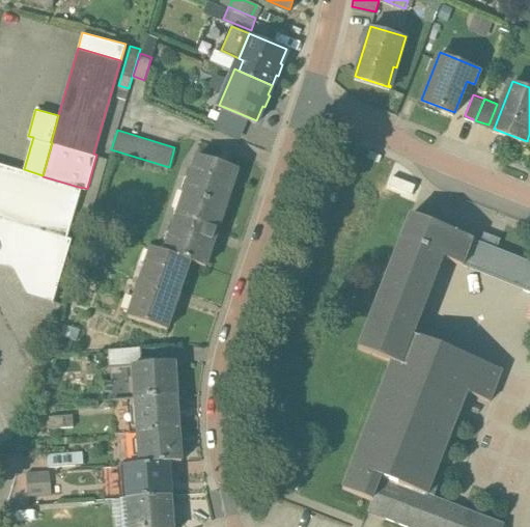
[(239,167),(197,154),(190,176),(196,178),(192,191),(188,190),(180,210),(178,209),(171,231),(173,231),(167,250),(191,258),(206,264),(239,167)]
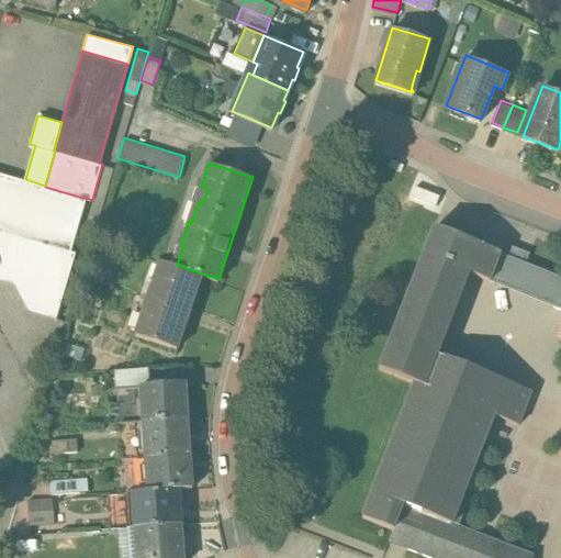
[(25,179),(0,171),(0,275),(18,280),(32,305),(57,313),(56,316),(57,316),(76,252),(71,249),(87,199),(45,187),(45,186),(25,179)]
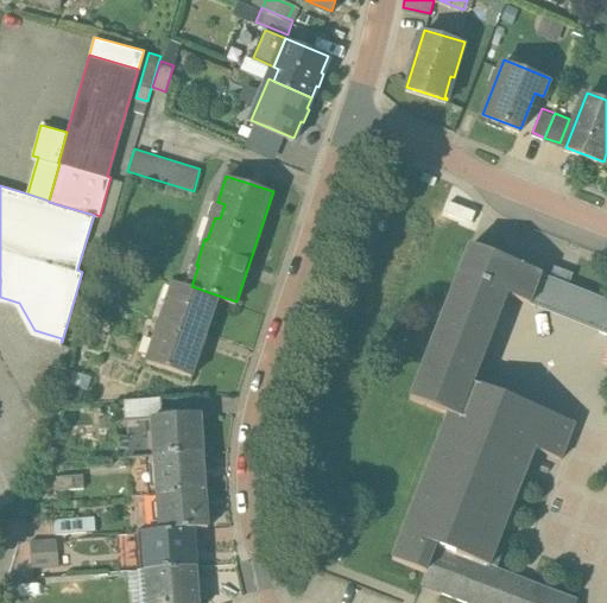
[(472,245),(413,394),(412,393),(411,395),(450,410),(461,414),(462,413),(461,412),(473,380),(509,291),(531,300),(543,271),(470,242),(470,243),(472,245)]
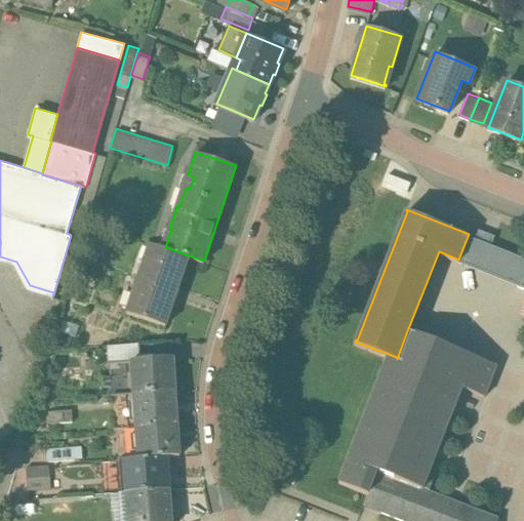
[(475,226),(472,234),(489,241),(492,233),(475,226)]
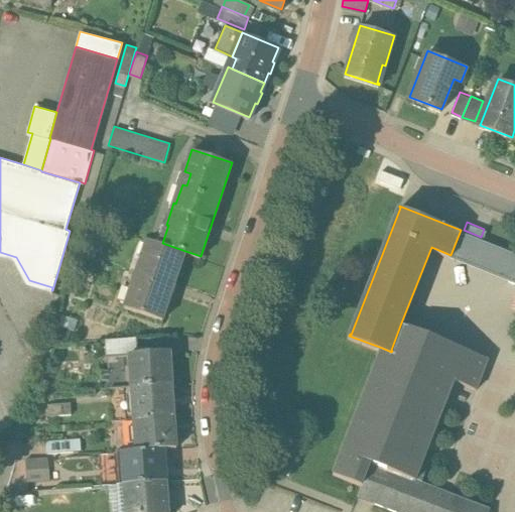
[(514,251),(476,236),(461,230),(451,255),(510,278),(514,265),(514,251)]
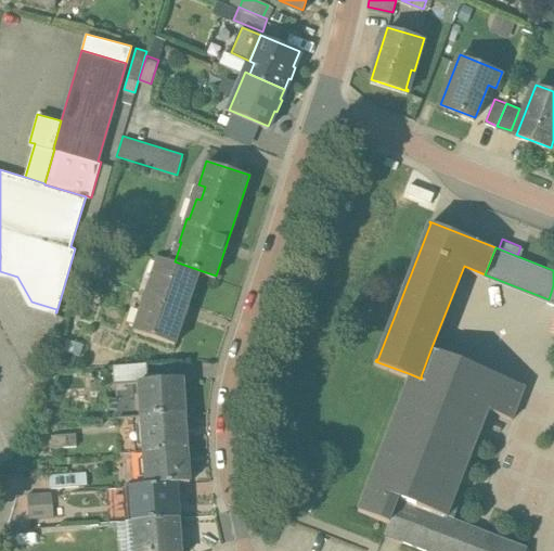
[(175,261),(158,256),(134,328),(176,342),(200,270),(175,261)]
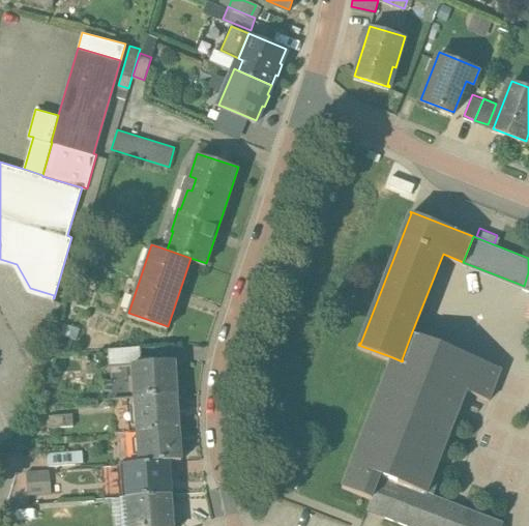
[(412,331),(402,359),(403,360),(402,361),(392,357),(343,485),(372,496),(389,502),(384,514),(415,525),(501,525),(504,521),(428,491),(467,388),(490,398),(502,367),(412,331)]
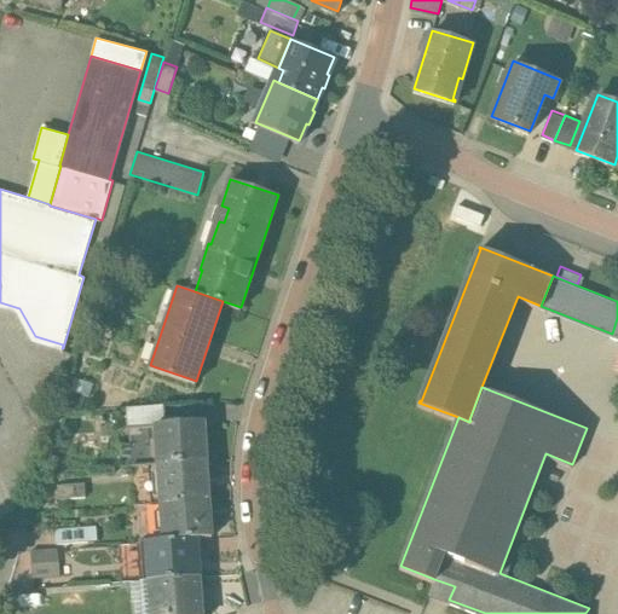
[(163,403),(127,405),(128,424),(131,424),(156,423),(166,422),(163,403)]
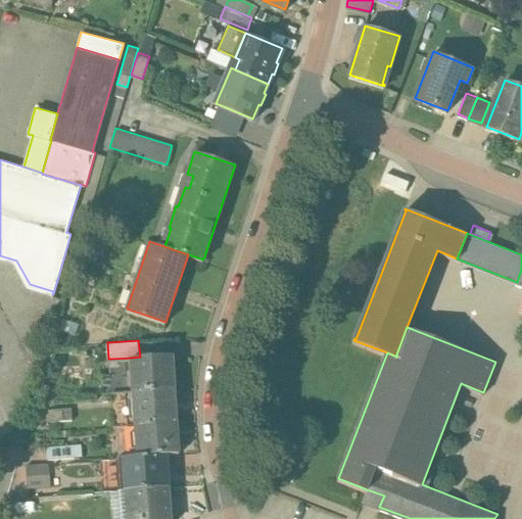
[(140,357),(132,358),(134,389),(175,387),(173,355),(140,357)]
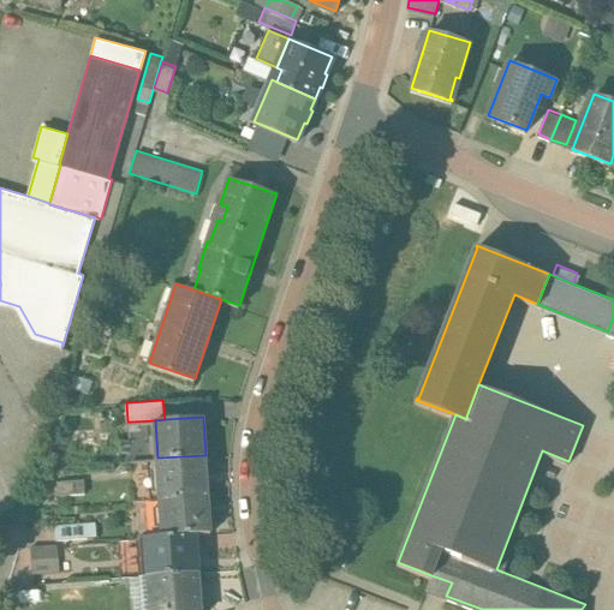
[(155,420),(130,422),(132,460),(158,458),(155,420)]
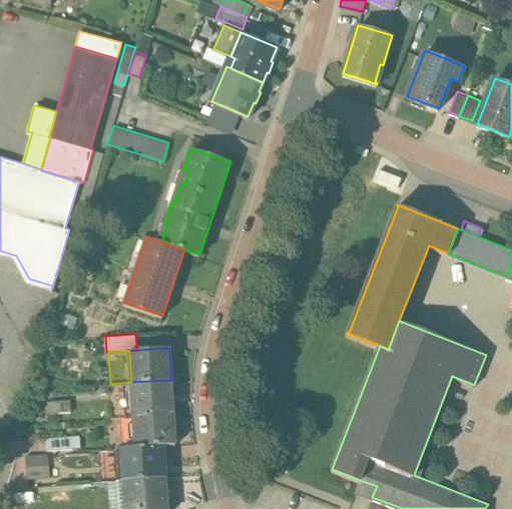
[(171,380),(131,382),(133,414),(173,412),(172,403),(174,403),(173,393),(172,393),(171,380)]
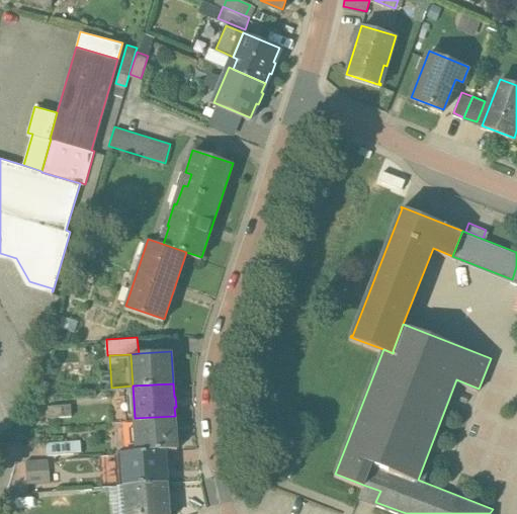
[(72,402),(49,404),(50,415),(73,414),(72,402)]
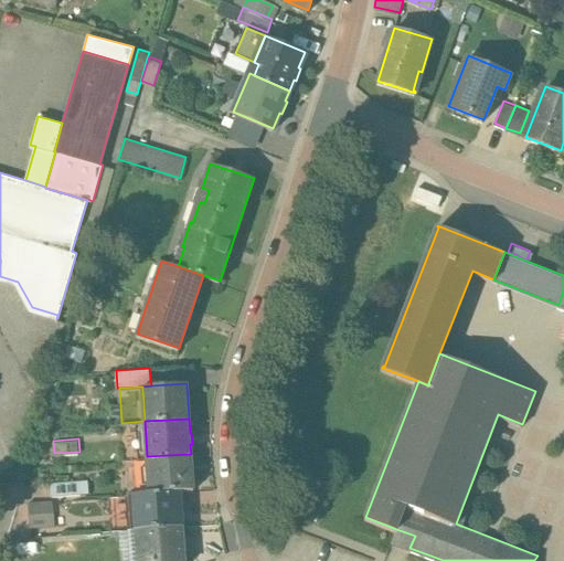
[(191,454),(147,456),(150,491),(179,489),(193,488),(191,454)]
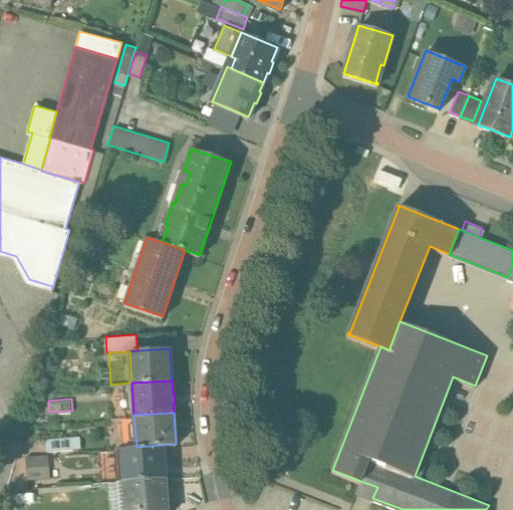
[(72,435),(45,437),(46,450),(73,448),(72,435)]
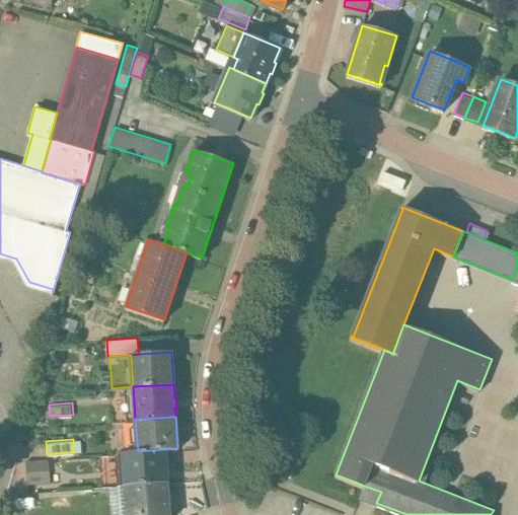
[(138,451),(124,452),(126,485),(167,482),(164,449),(138,451)]
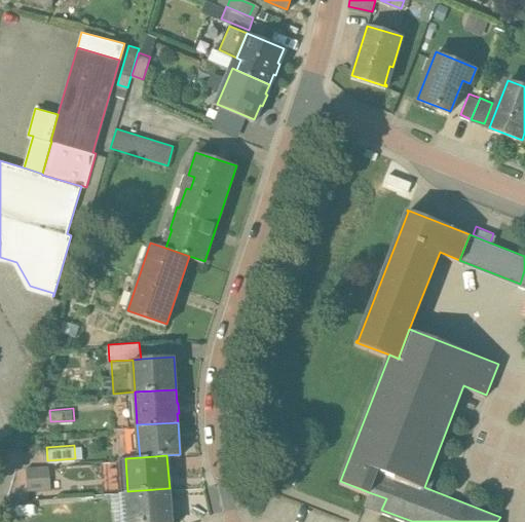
[(48,464),(27,465),(28,477),(49,476),(48,464)]
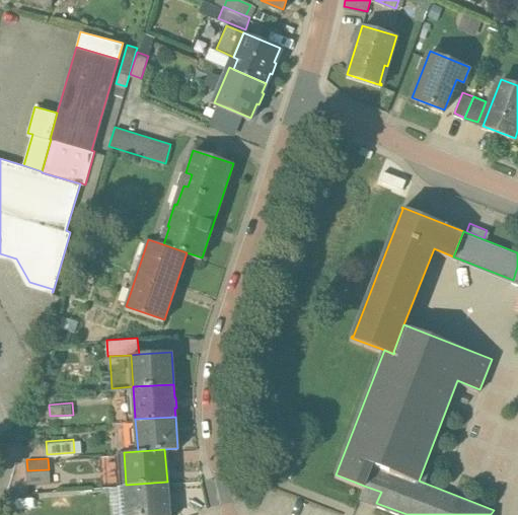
[(49,469),(27,470),(28,483),(51,481),(50,469),(49,469)]
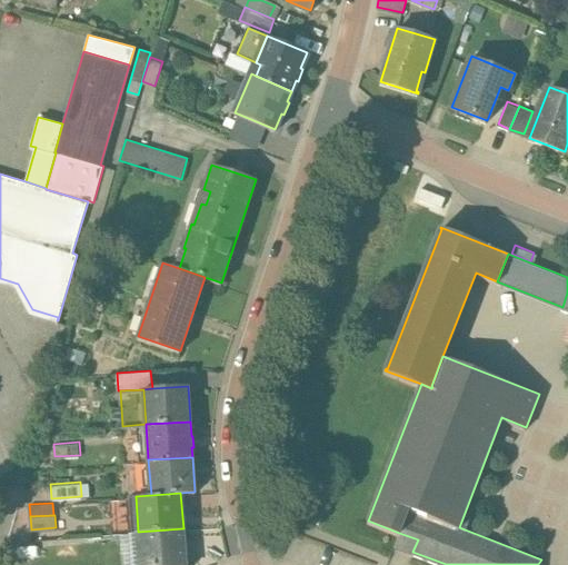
[(138,532),(129,533),(131,564),(185,564),(183,528),(138,532)]
